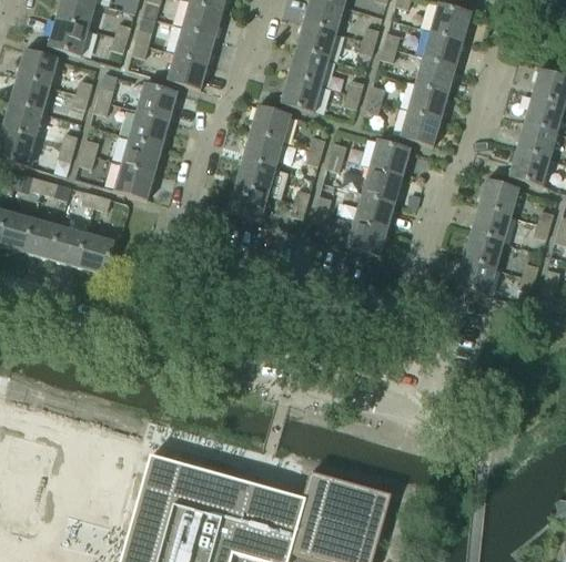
[(61,0),(56,18),(90,28),(98,1),(93,0),(61,0)]
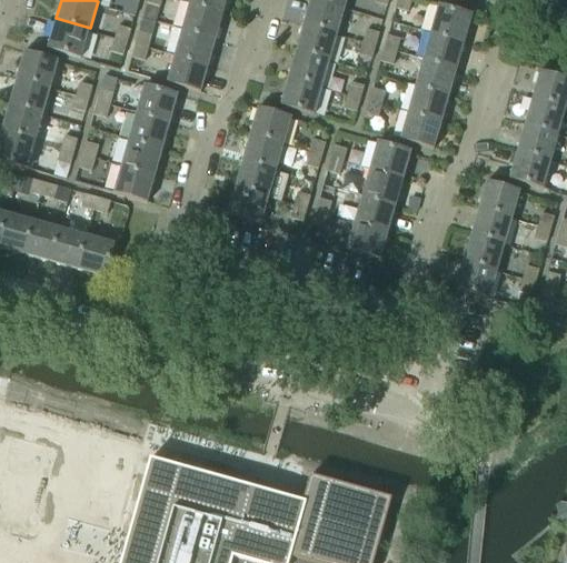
[(190,0),(183,26),(217,36),(225,9),(194,0),(190,0)]
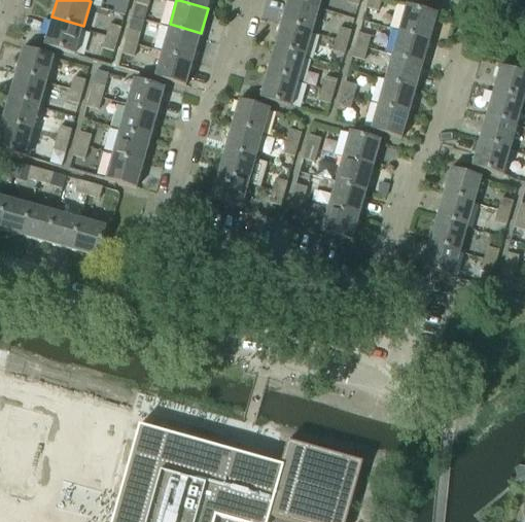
[(179,0),(208,8),(210,0),(179,0)]
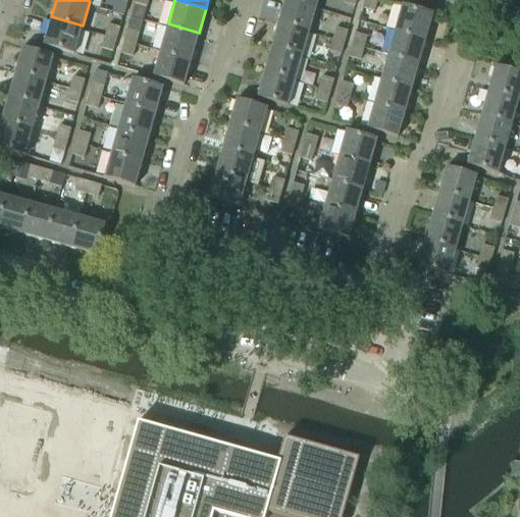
[(284,0),(278,19),(310,29),(317,5),(300,0),(284,0)]
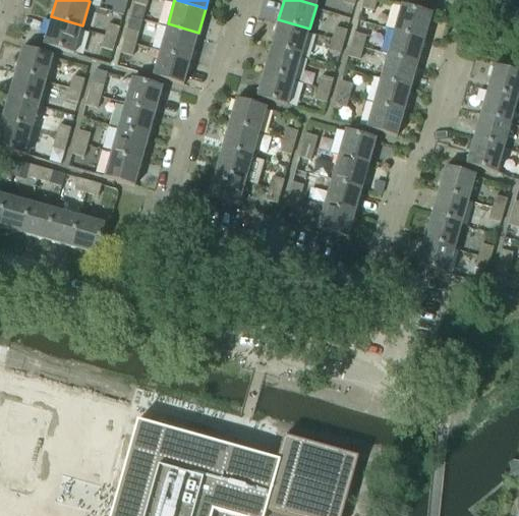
[(402,2),(395,26),(426,36),(434,10),(402,2)]
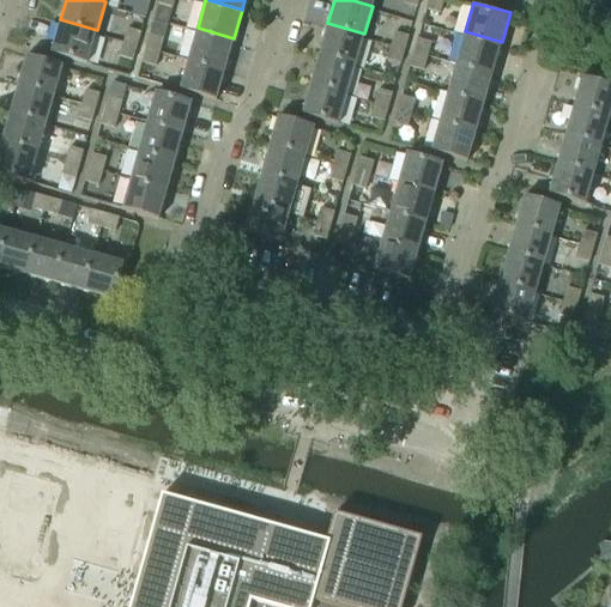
[(97,30),(60,19),(52,49),(89,60),(97,30)]
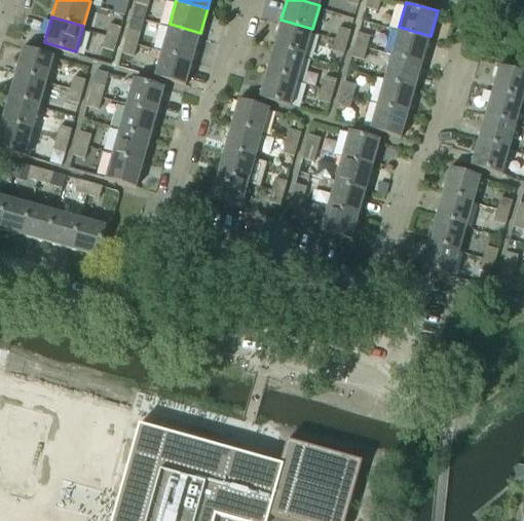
[(281,20),(274,44),(306,53),(312,29),(281,20)]
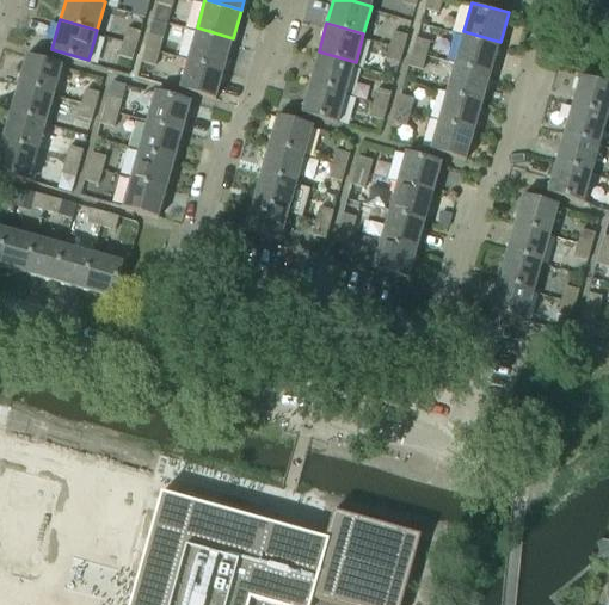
[(128,24),(124,37),(139,42),(142,28),(128,24)]
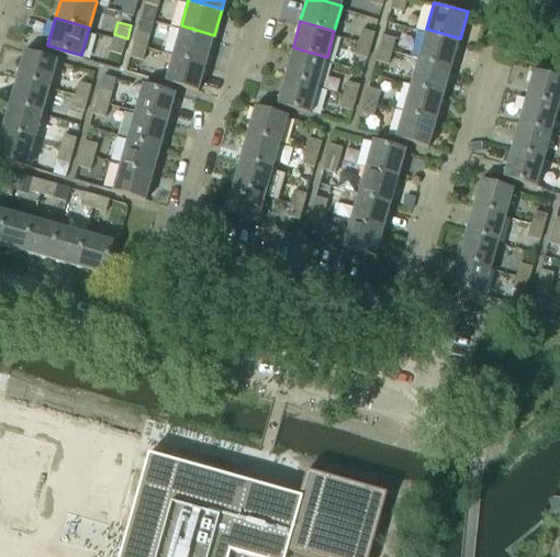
[(181,25),(174,52),(208,60),(214,35),(181,25)]
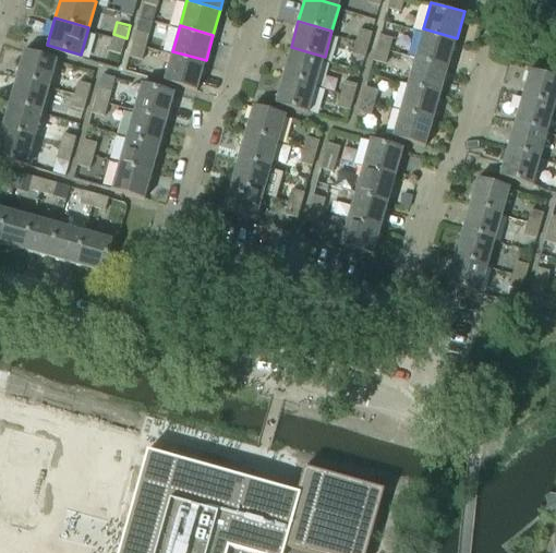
[(361,25),(357,38),(370,41),(373,28),(361,25)]
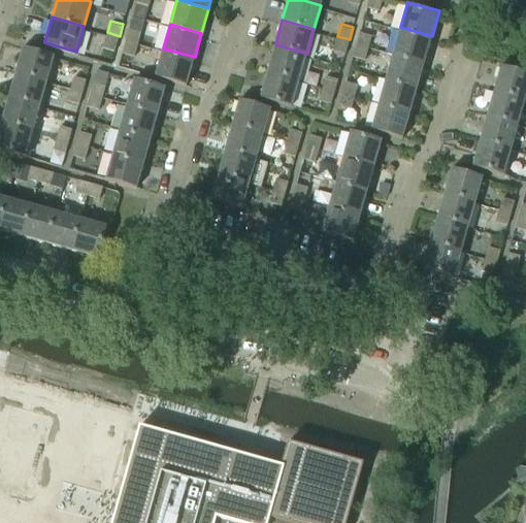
[(130,26),(127,38),(139,41),(142,30),(130,26)]
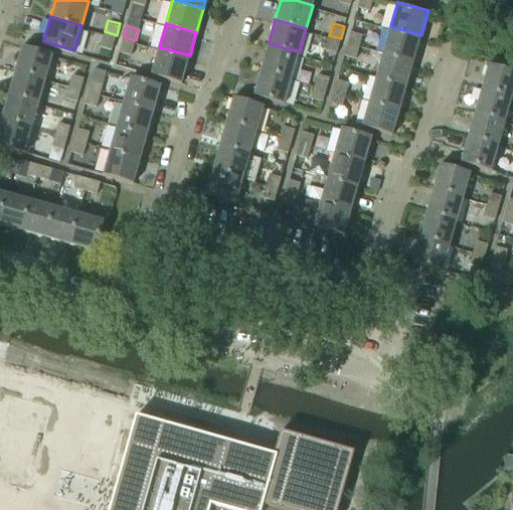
[(390,26),(383,50),(414,59),(421,35),(390,26)]
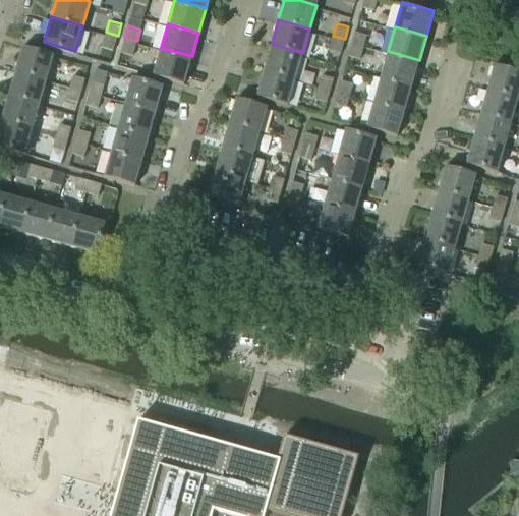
[(356,30),(353,41),(364,44),(367,33),(356,30)]
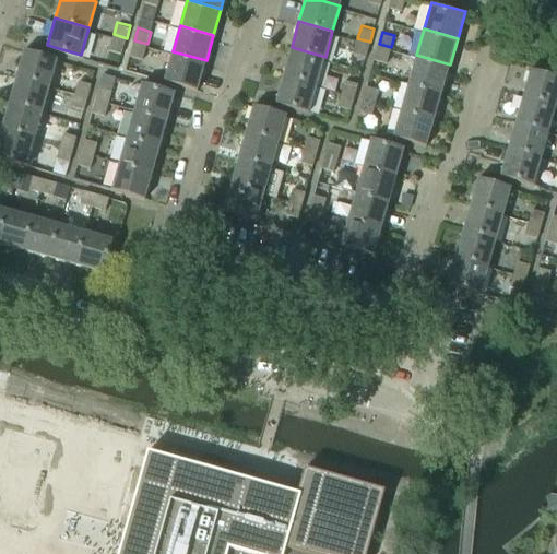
[(127,38),(114,34),(110,47),(122,50),(127,38)]
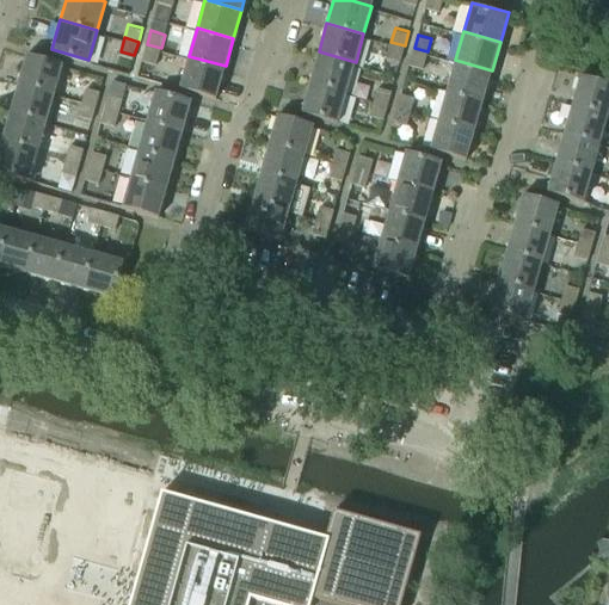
[(405,45),(391,42),(387,55),(401,60),(405,45)]
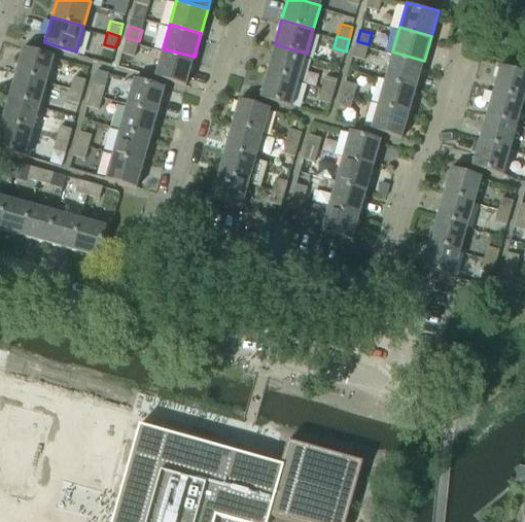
[(139,41),(127,38),(124,49),(135,54),(139,41)]
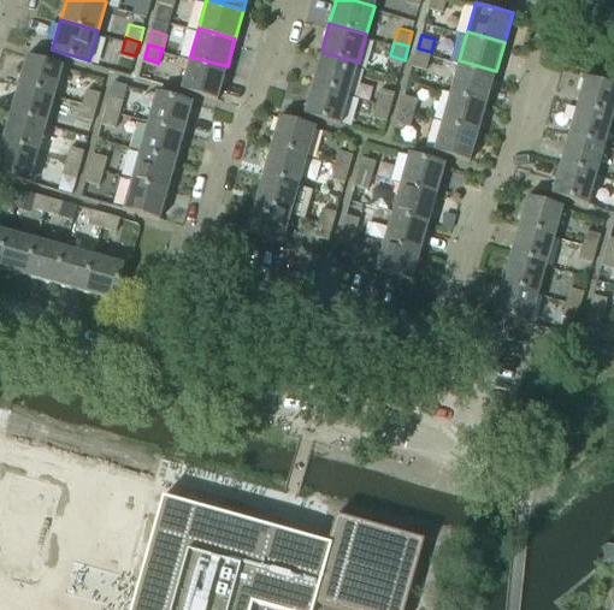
[(413,63),(427,66),(431,52),(418,48),(413,63)]
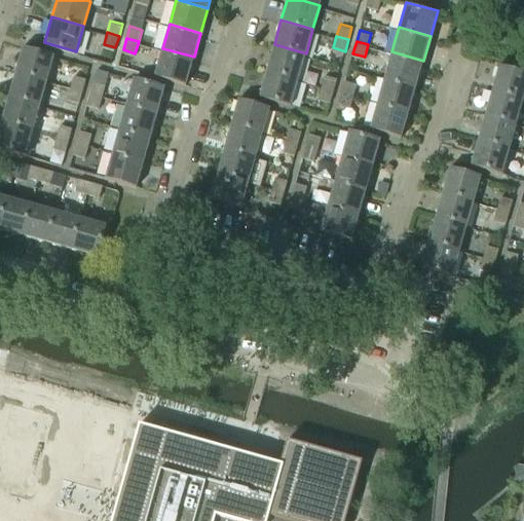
[(24,44),(16,70),(47,78),(54,53),(24,44)]
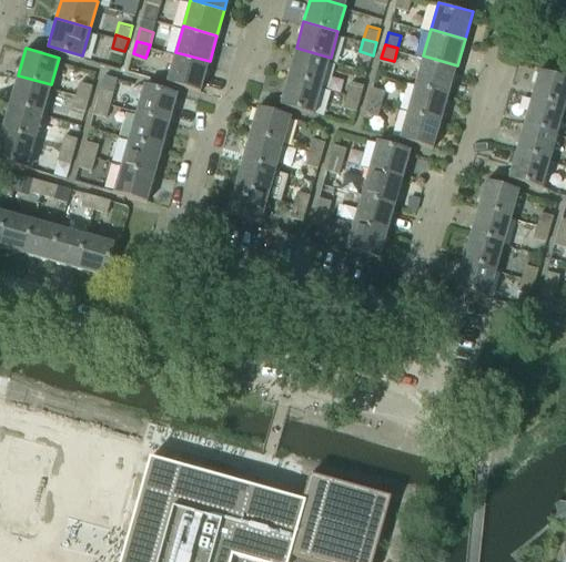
[(296,48),(289,74),(323,84),(331,58),(296,48)]
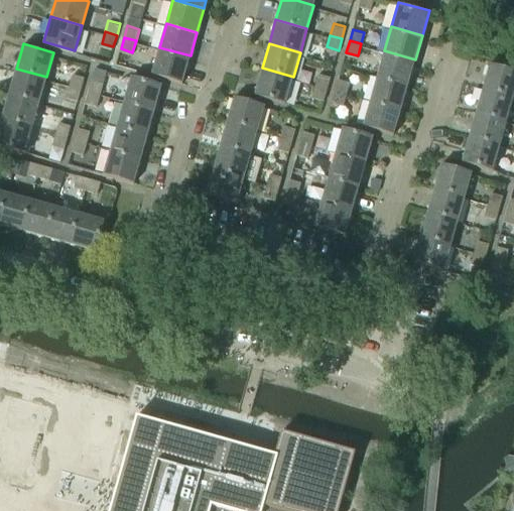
[(190,55),(159,47),(152,72),(183,81),(190,55)]
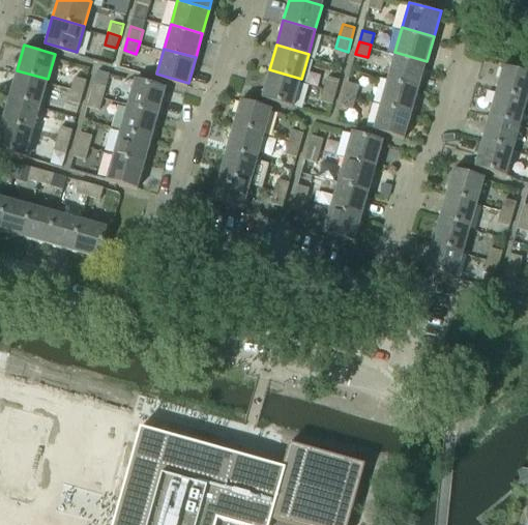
[(394,52),(388,76),(419,85),(427,61),(394,52)]
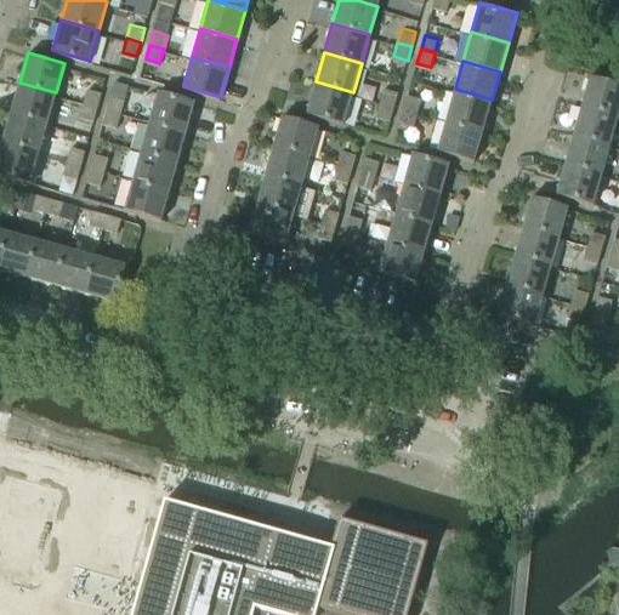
[(618,81),(590,74),(581,104),(618,114),(618,81)]
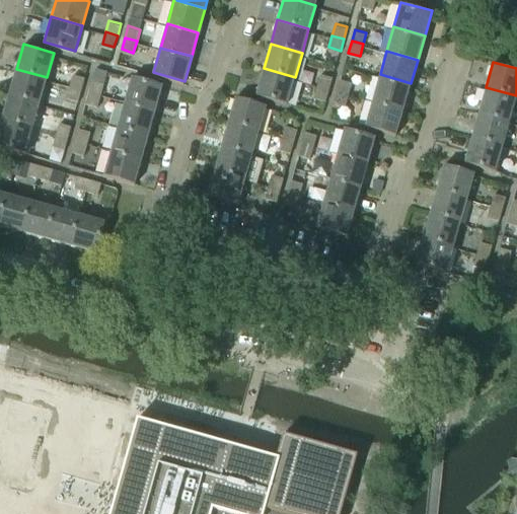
[(295,77),(264,68),(256,93),(288,102),(295,77)]
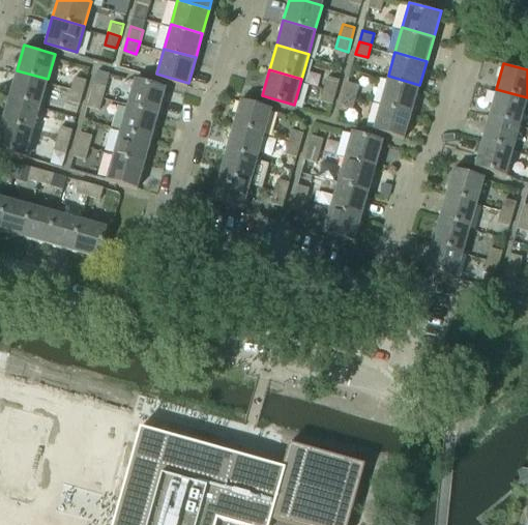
[(17,70),(9,95),(41,104),(48,79),(17,70)]
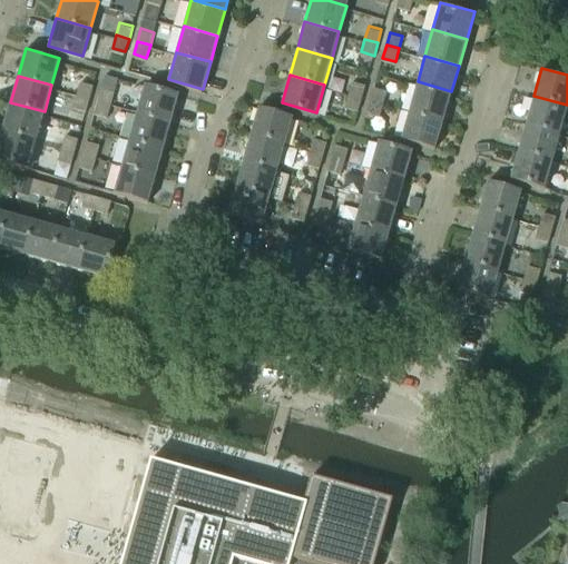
[(81,79),(77,92),(90,96),(94,83),(81,79)]
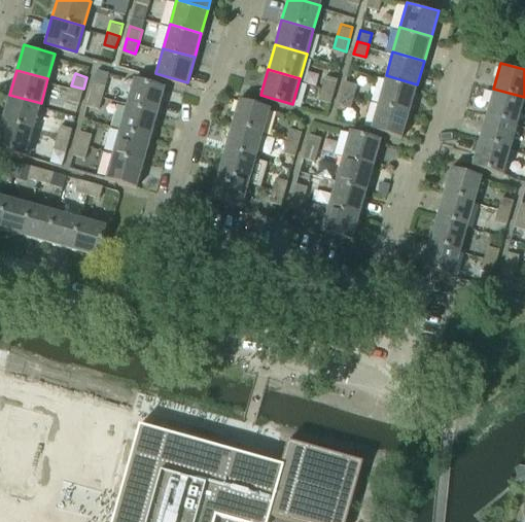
[(326,73),(323,85),(335,89),(339,76),(326,73)]
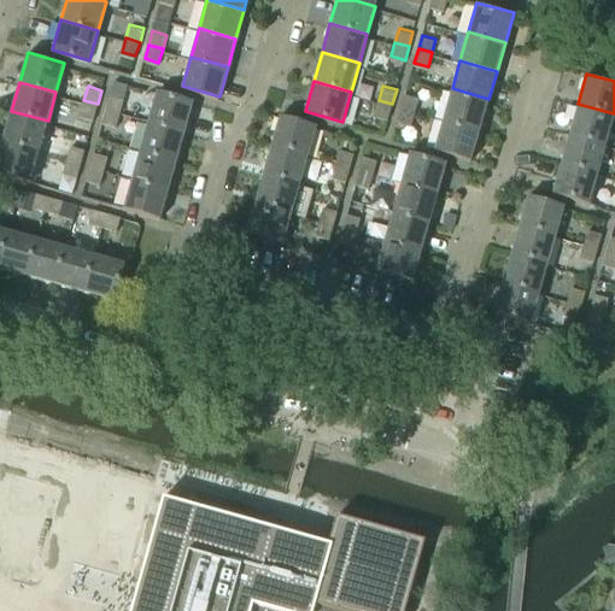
[(452,88),(444,118),(480,128),(488,99),(452,88)]
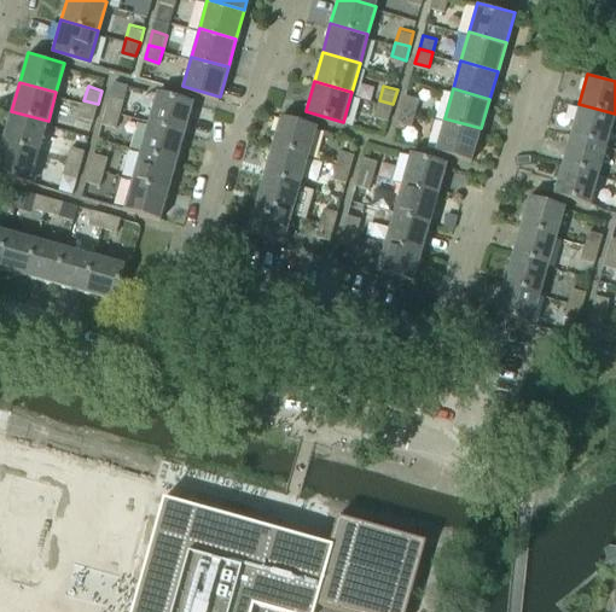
[(157,89),(149,118),(186,129),(195,99),(157,89)]
